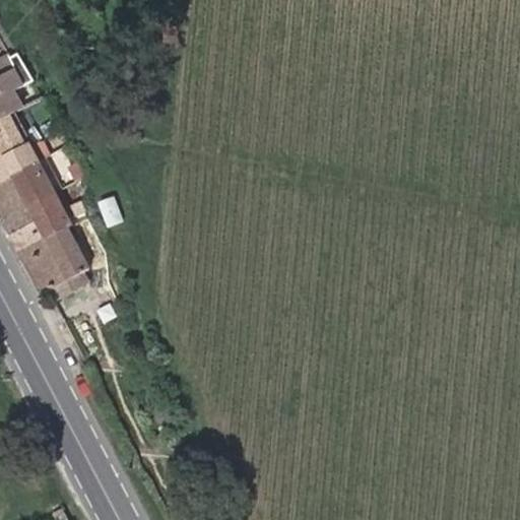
[(35,103),(17,69),(0,77),(0,86),(13,114),(35,103)]
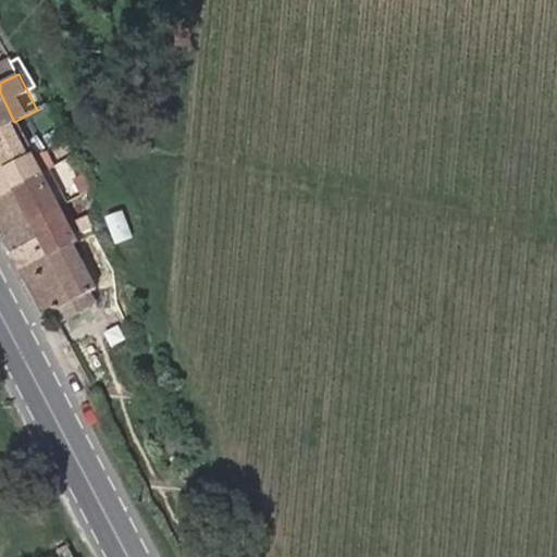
[(14,122),(0,93),(0,128),(10,124),(14,122)]
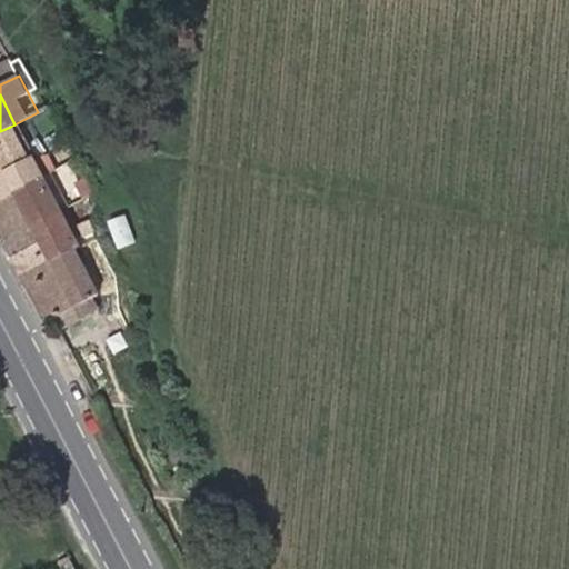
[(17,138),(45,123),(38,112),(15,125),(10,127),(17,138)]
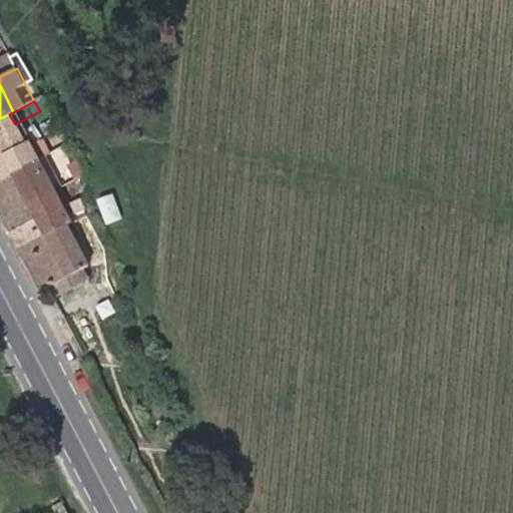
[(0,158),(25,145),(15,124),(9,114),(0,118),(0,158)]
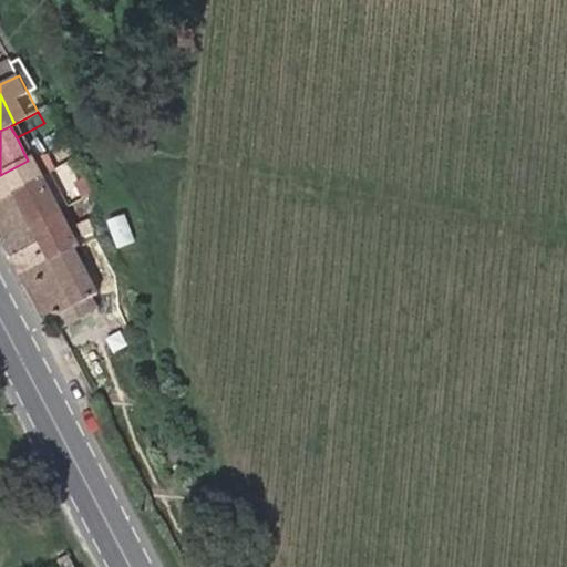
[(52,172),(42,153),(28,161),(38,178),(52,172)]
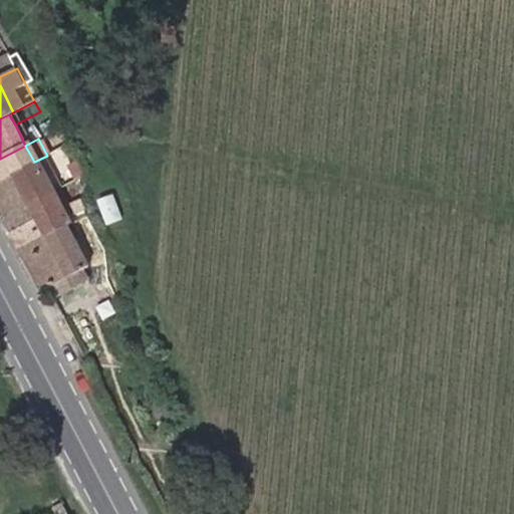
[(0,180),(34,162),(25,146),(0,159),(0,180)]
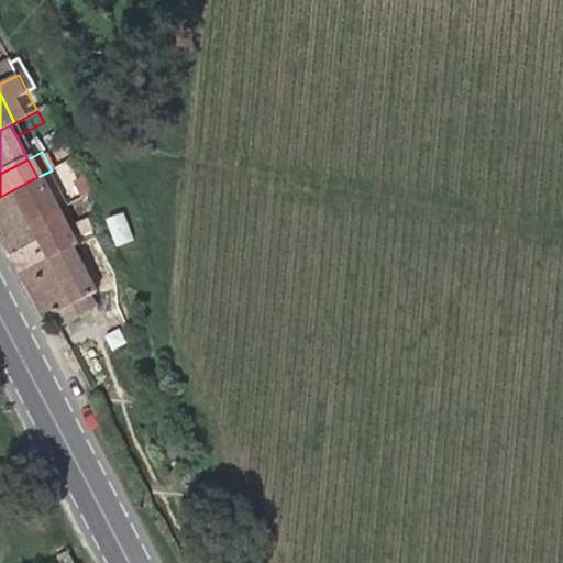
[(92,191),(85,176),(74,183),(80,197),(92,191)]
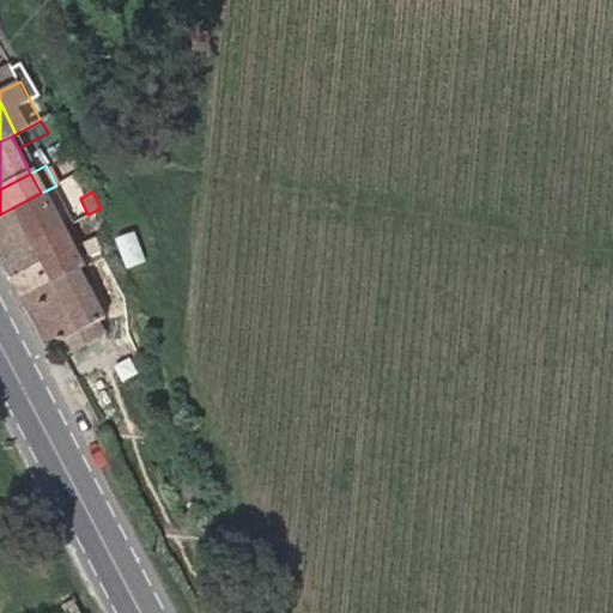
[(60,230),(41,193),(0,214),(0,252),(4,259),(60,230)]
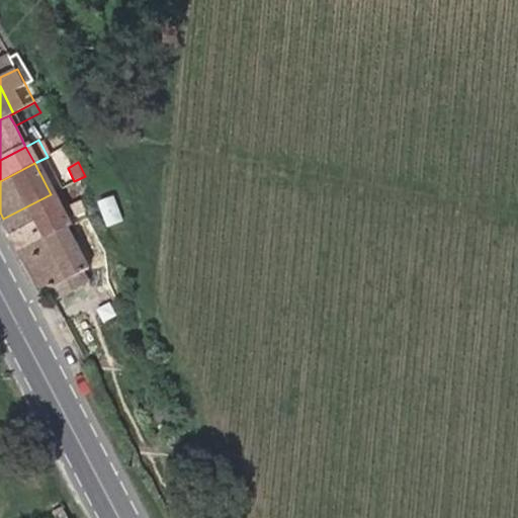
[(11,235),(59,209),(63,207),(55,191),(51,194),(3,219),(11,235)]
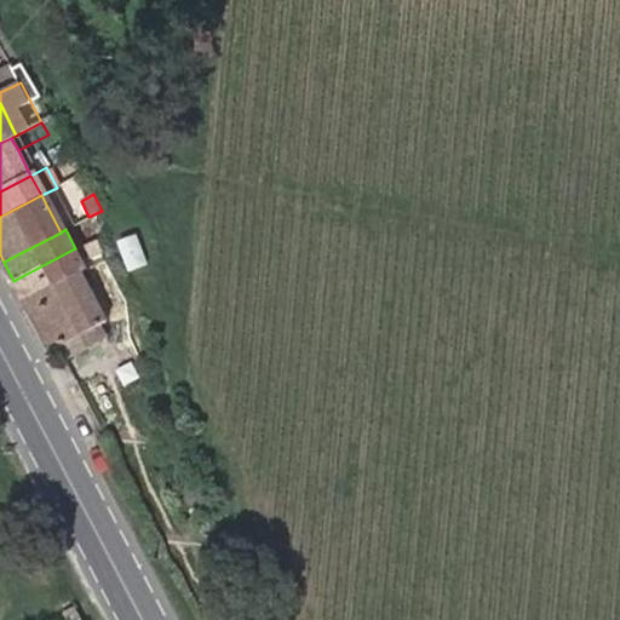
[(148,265),(137,235),(119,242),(130,271),(148,265)]
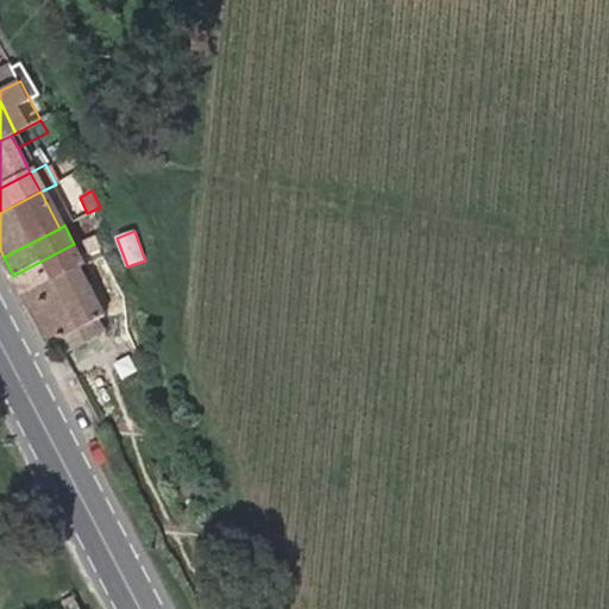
[(101,249),(95,236),(85,240),(89,253),(101,249)]
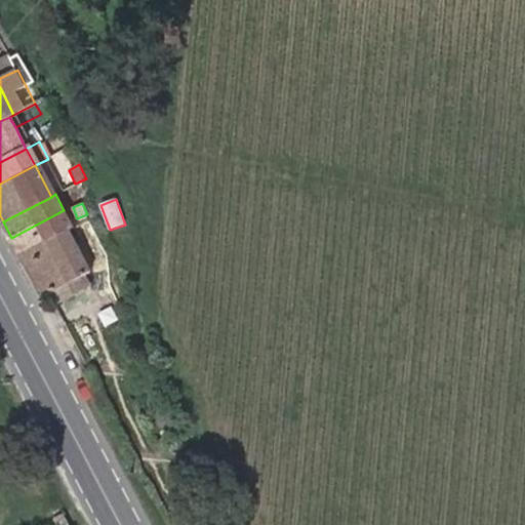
[(90,272),(68,230),(59,212),(11,238),(21,255),(43,297),(49,293),(54,290),(82,276),(90,272)]
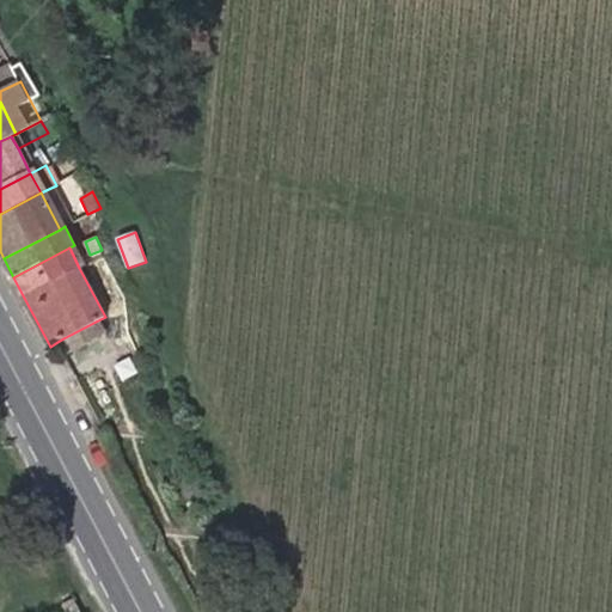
[(68,350),(102,332),(96,322),(63,338),(68,350)]
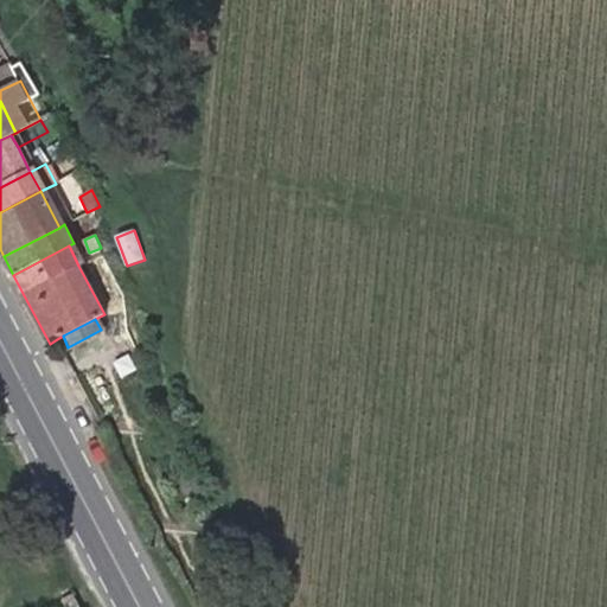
All buildings are outlined.
